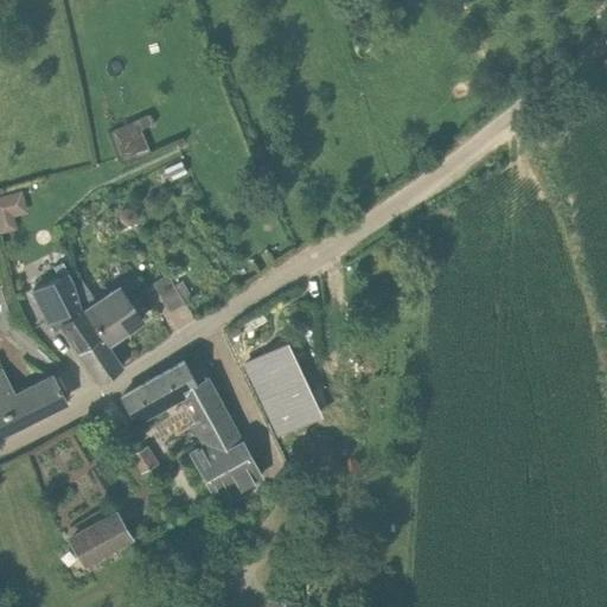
[(122,160),(158,148),(146,115),(110,128),(122,160)]
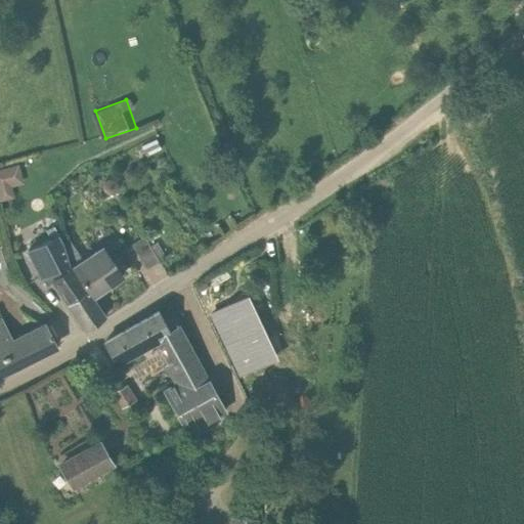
[(6,170),(0,171),(0,201),(14,199),(6,170)]
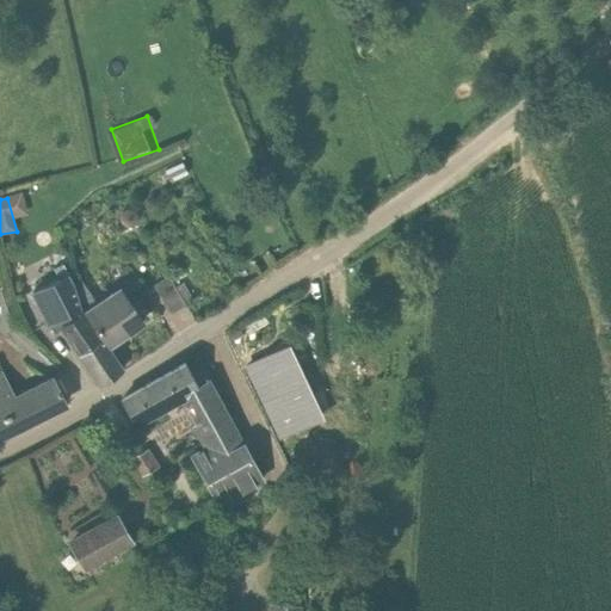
[(121,217),(121,221),(123,224),(125,227),(129,228),(131,228),(135,227),(137,223),(139,221),(139,217),(137,214),(135,211),(131,210),(128,210),(124,213),(122,215),(121,217)]
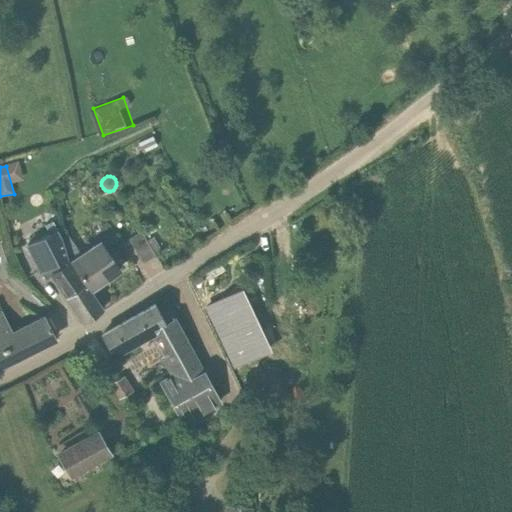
[(66,298),(67,297),(85,322),(102,309),(89,290),(84,284),(69,263),(80,256),(66,235),(61,238),(52,220),(44,224),(48,233),(26,244),(44,279),(54,274),(58,287),(66,298)]
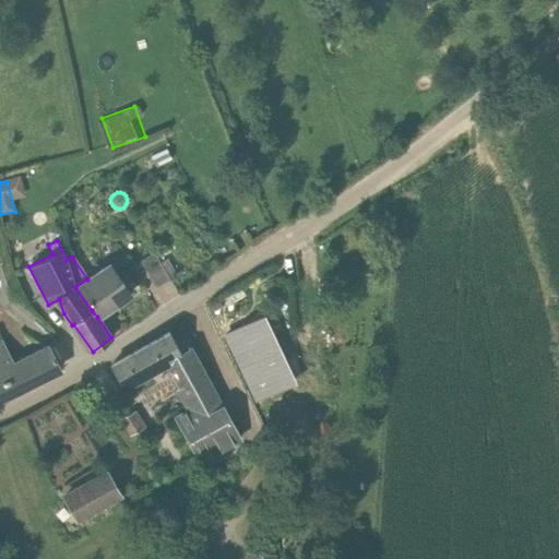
[(140,261),(145,268),(156,287),(169,278),(158,260),(153,252),(140,261)]
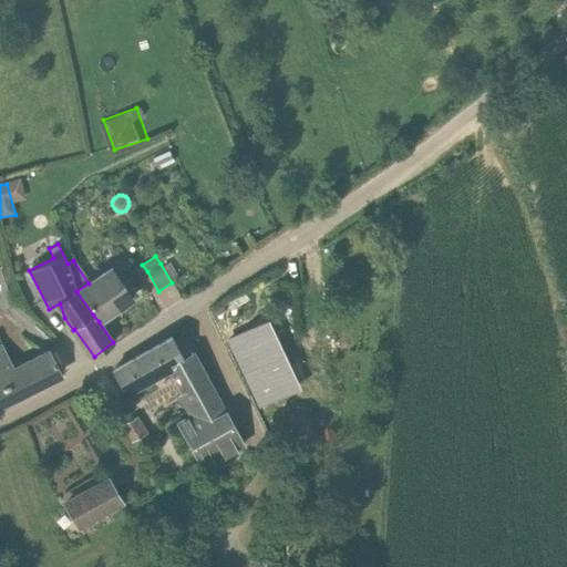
[(76,291),(93,315),(99,321),(132,298),(110,268),(89,284),(76,291)]
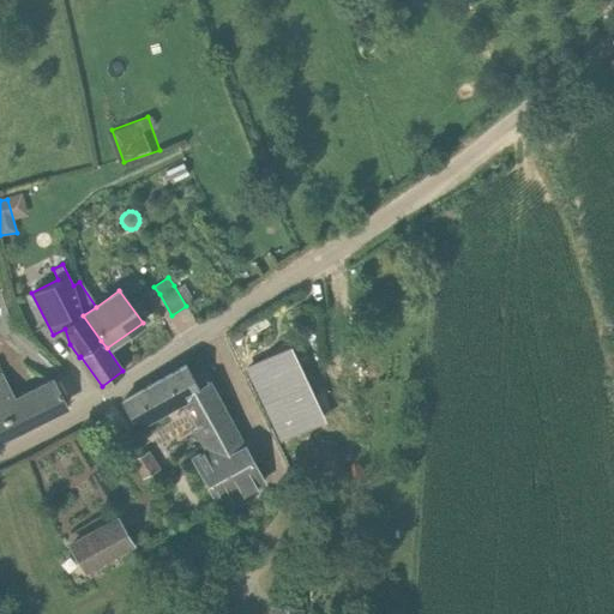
[(282,350),(242,369),(276,439),(298,428),(284,399),(301,392),(282,350)]
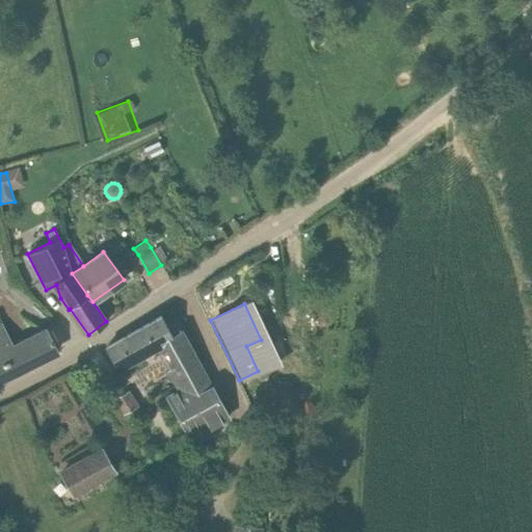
[(228,417),(192,353),(180,330),(171,335),(160,316),(133,333),(105,348),(115,366),(120,371),(147,355),(159,348),(181,388),(166,397),(191,437),(228,417)]
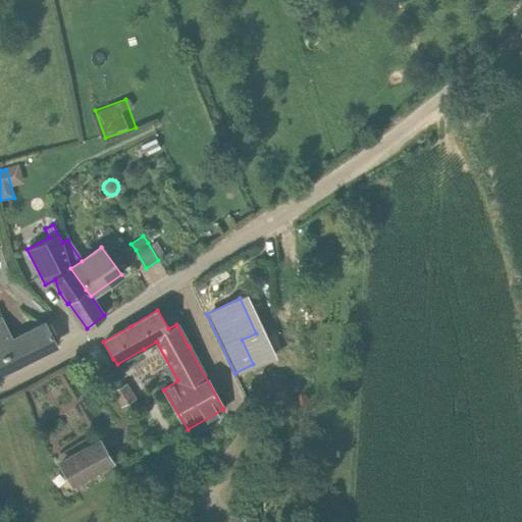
[(0,315),(0,372),(55,345),(46,326),(44,322),(12,338),(0,315)]
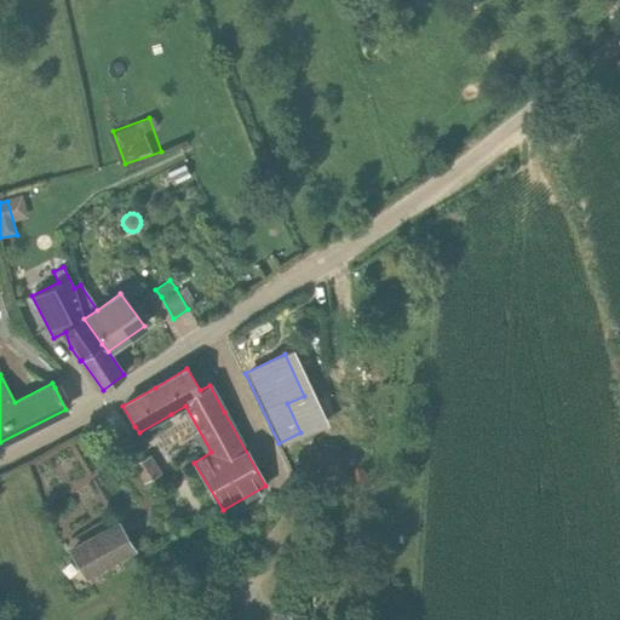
[(149,455),(142,460),(132,466),(143,484),(147,482),(153,492),(164,484),(156,475),(160,474),(149,455)]
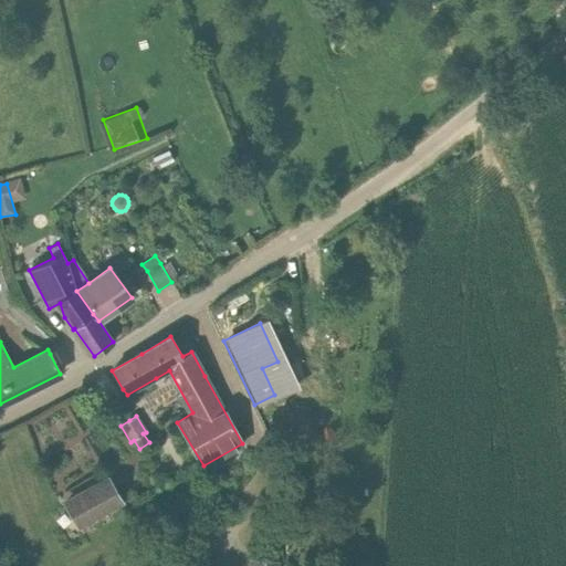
[(108,477),(64,504),(79,526),(123,502),(108,477)]
